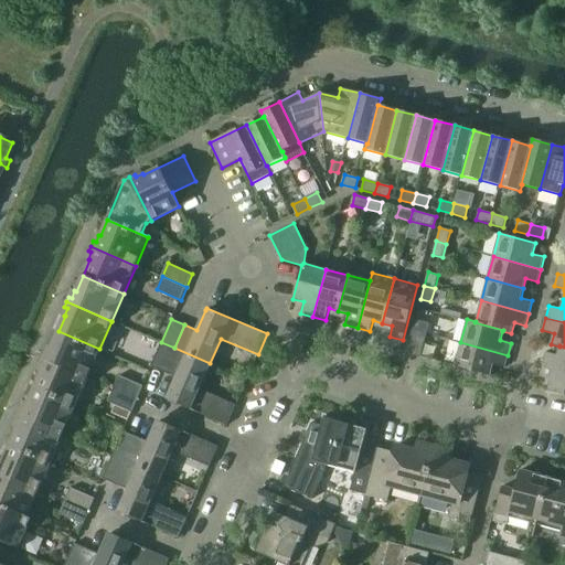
[(415,320),(413,329),(426,333),(429,323),(415,320)]
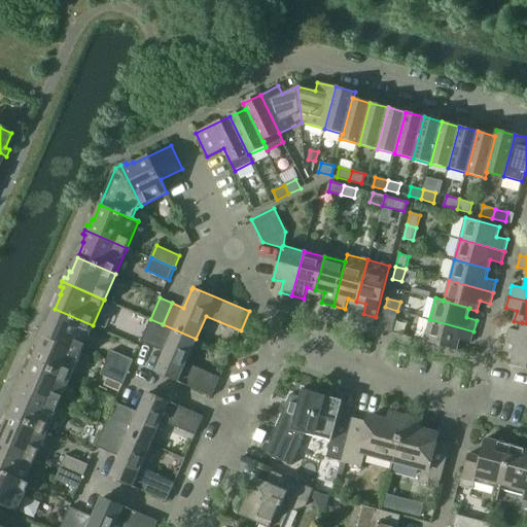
[(397,311),(385,307),(379,328),(392,332),(397,311)]
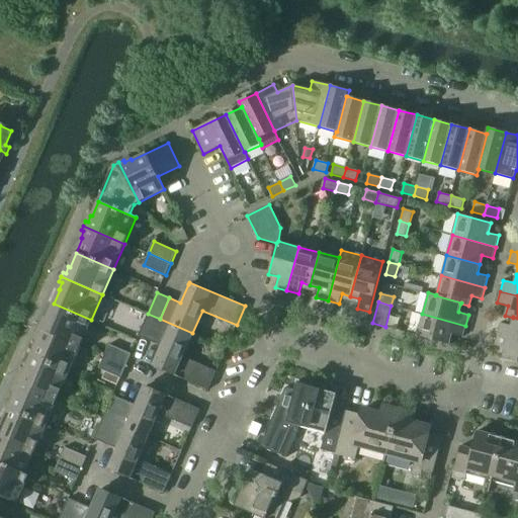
[(40,323),(38,328),(80,346),(91,320),(54,304),(48,319),(47,318),(44,324),(40,323)]
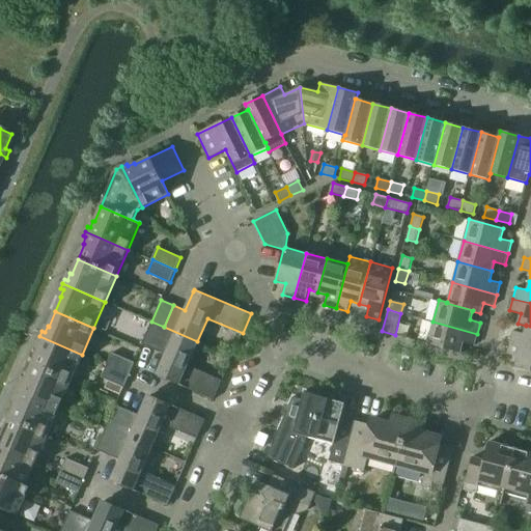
[(142,344),(155,350),(164,327),(151,322),(142,344)]
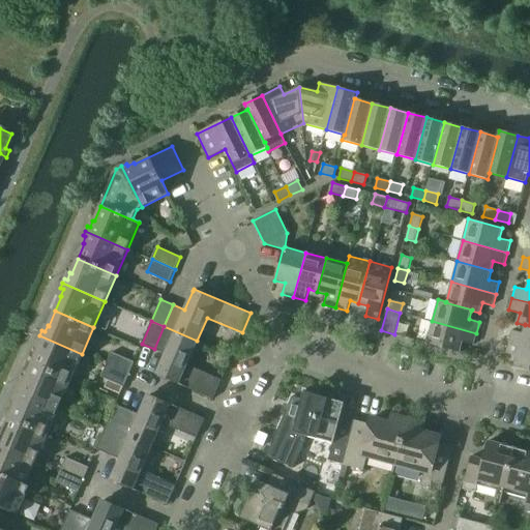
[(476,333),(432,321),(427,343),(461,352),(463,342),(473,345),(476,333)]
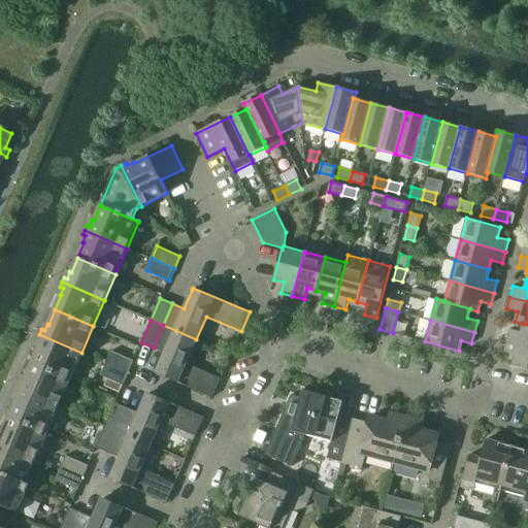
[(509,329),(506,340),(527,345),(527,324),(523,323),(523,324),(520,332),(509,329)]
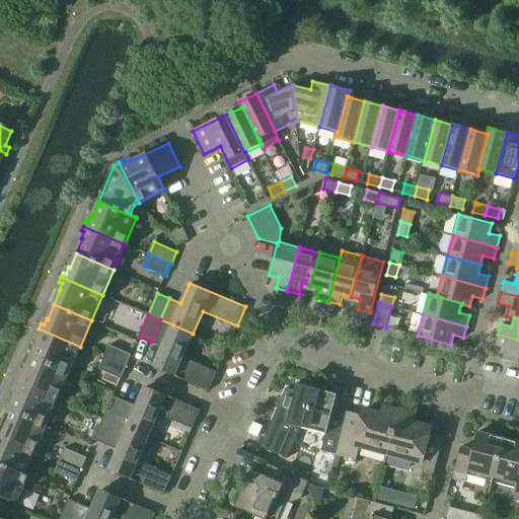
[(160,319),(151,342),(162,347),(153,367),(175,376),(176,374),(181,376),(180,378),(209,390),(217,372),(182,357),(193,334),(160,319)]
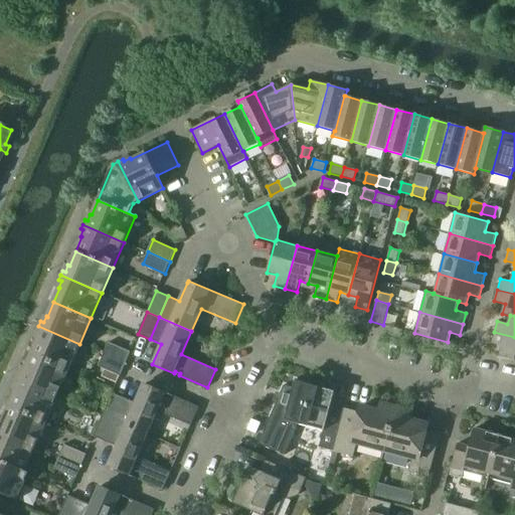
[(37,339),(31,353),(68,369),(79,344),(38,326),(36,331),(39,332),(36,338),(37,339)]
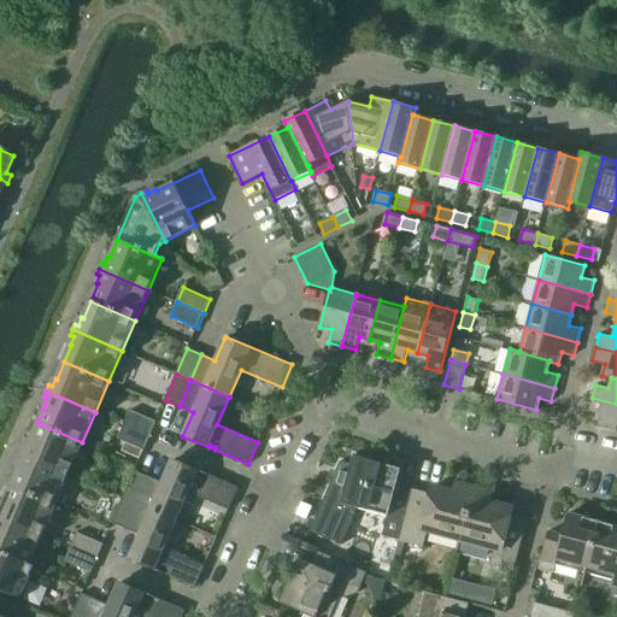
[(616,404),(592,398),(588,411),(600,415),(598,427),(616,432),(616,404)]
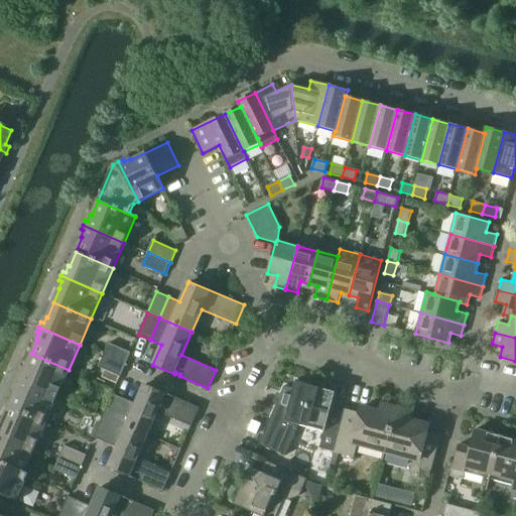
[(109,343),(104,355),(126,365),(131,353),(109,343)]
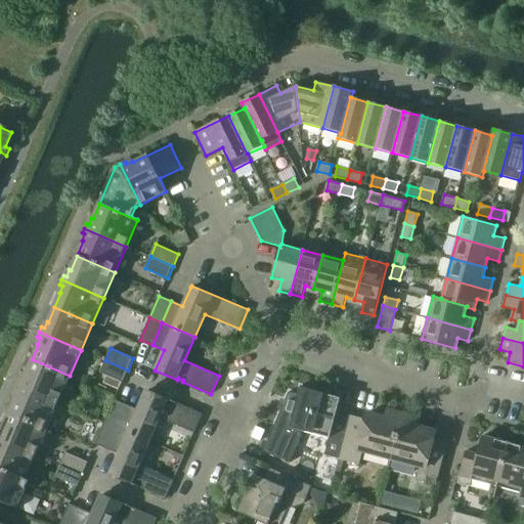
[(18,379),(16,384),(58,402),(70,376),(32,359),(26,374),(25,374),(22,380),(18,379)]
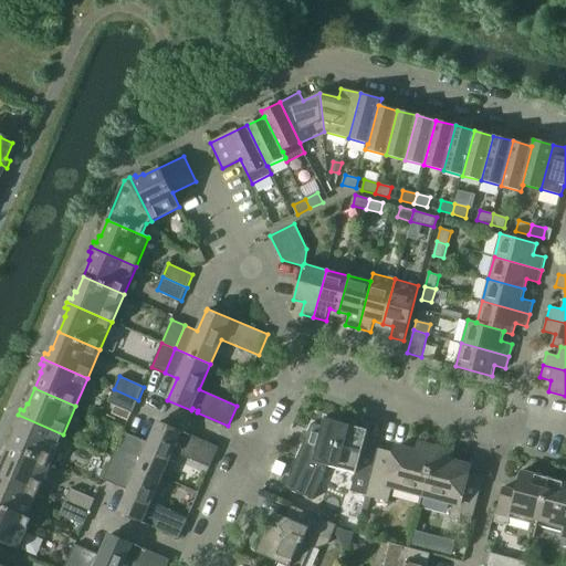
[(138,400),(114,389),(108,402),(133,412),(138,400)]
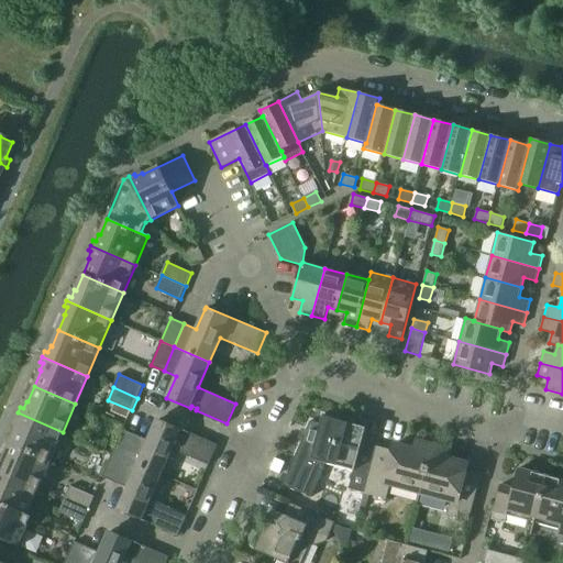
[(17,427),(10,442),(51,461),(63,432),(18,412),(15,418),(18,419),(15,427),(17,427)]
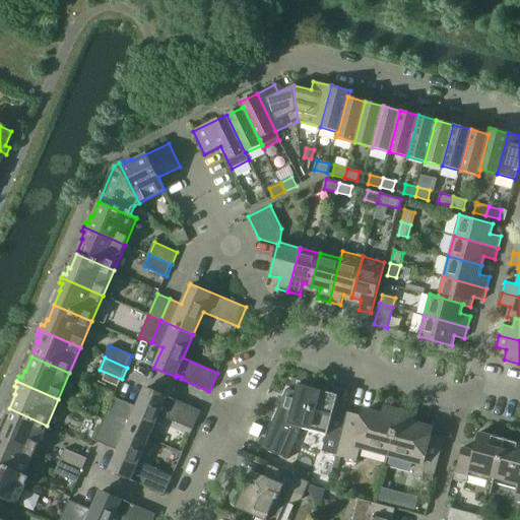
[(322,451),(337,455),(348,412),(334,408),(338,395),(298,384),(297,391),(286,389),(261,448),(287,459),(302,428),(326,435),(322,451)]
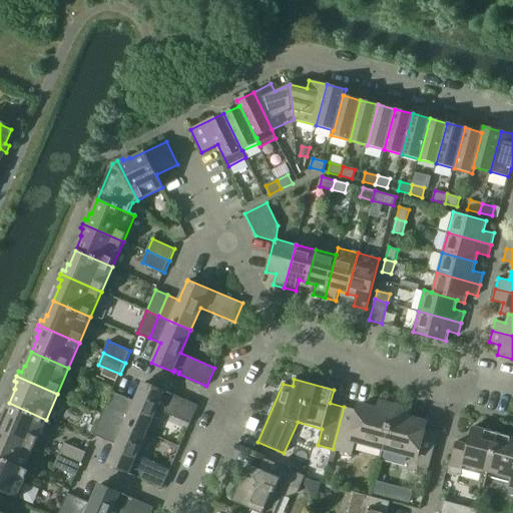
[(123,397),(114,418),(146,432),(158,405),(175,413),(173,417),(190,424),(198,405),(170,393),(169,396),(164,393),(164,391),(143,382),(134,401),(123,397)]
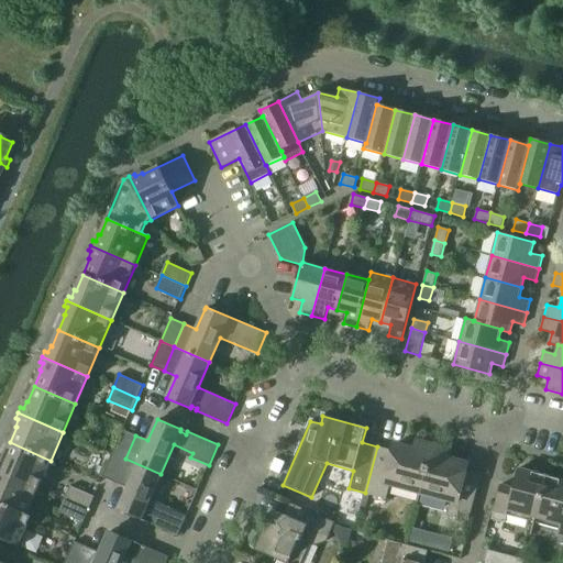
[(122,429),(112,453),(125,459),(135,435),(122,429)]
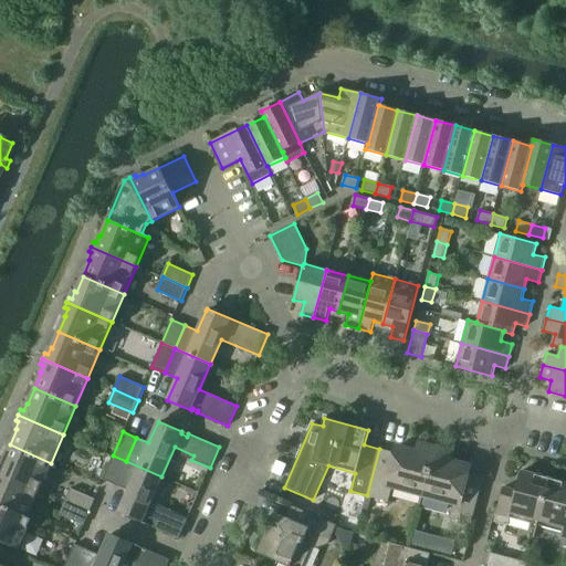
[(392,486),(422,495),(436,448),(419,443),(417,452),(396,447),(394,453),(379,449),(367,495),(366,496),(388,502),(392,486)]
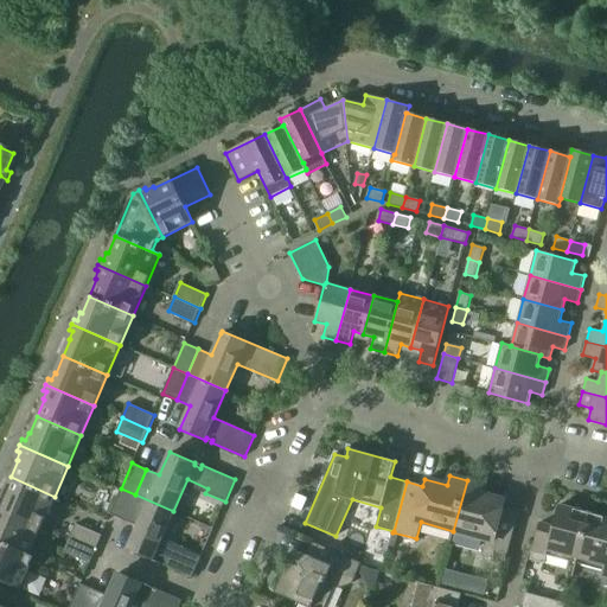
[(0,508),(42,526),(55,497),(11,477),(4,494),(1,493),(0,497),(0,508)]
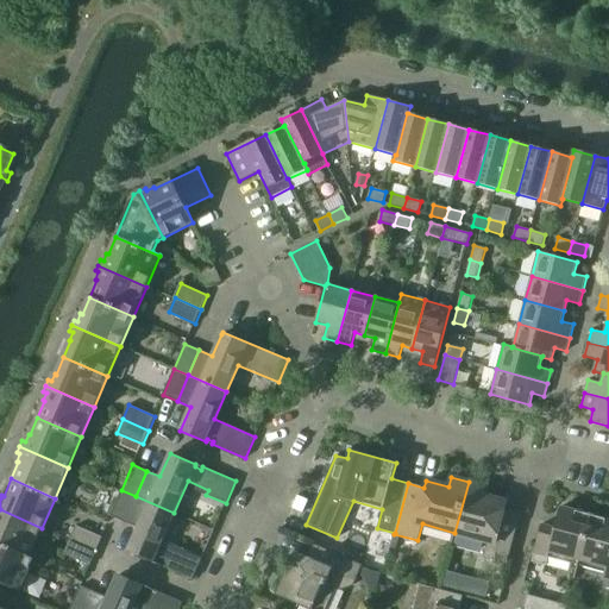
[(469,482),(454,533),(488,541),(484,558),(507,564),(520,513),(504,509),(506,502),(484,496),(487,487),(469,482)]
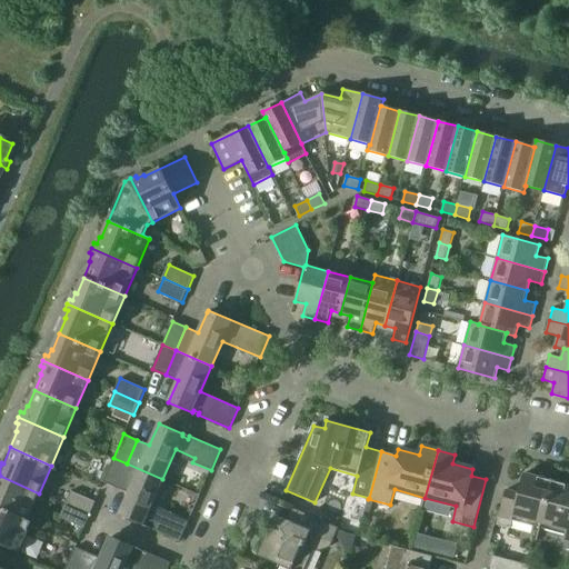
[(103,482),(117,488),(127,463),(113,458),(103,482)]
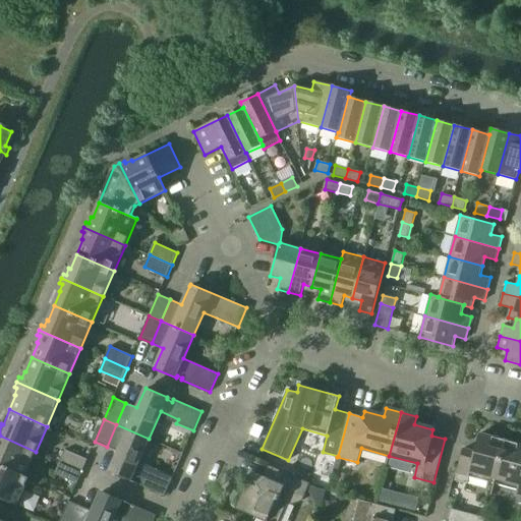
[(116,424),(107,447),(118,452),(109,471),(131,481),(132,479),(137,481),(137,483),(165,496),(173,476),(156,469),(155,473),(137,466),(149,439),(116,424)]
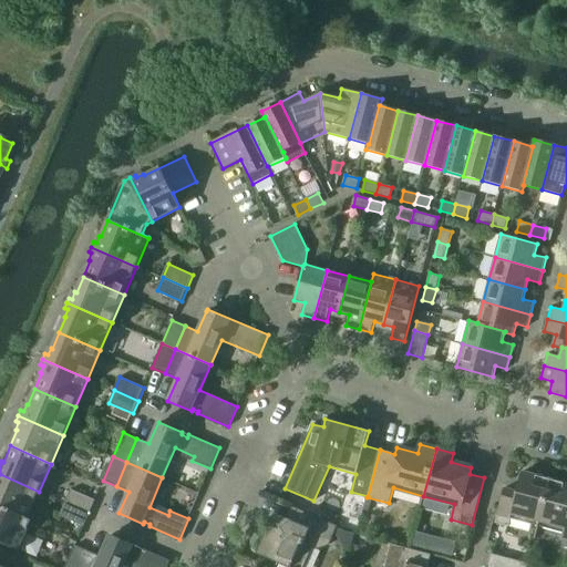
[(511,518),(538,526),(550,480),(522,472),(517,491),(504,488),(495,523),(508,526),(511,518)]
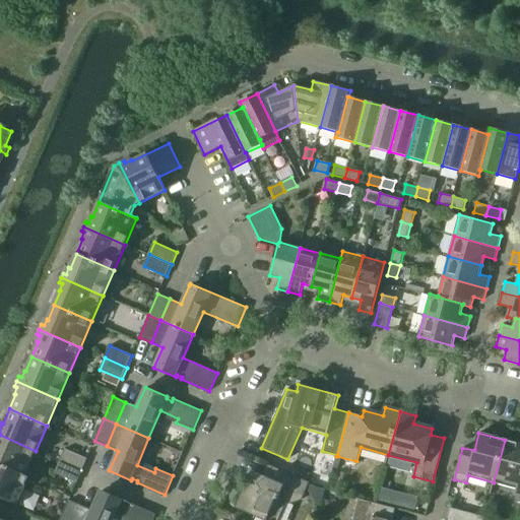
[(0,465),(24,476),(24,475),(36,451),(0,435),(0,465)]
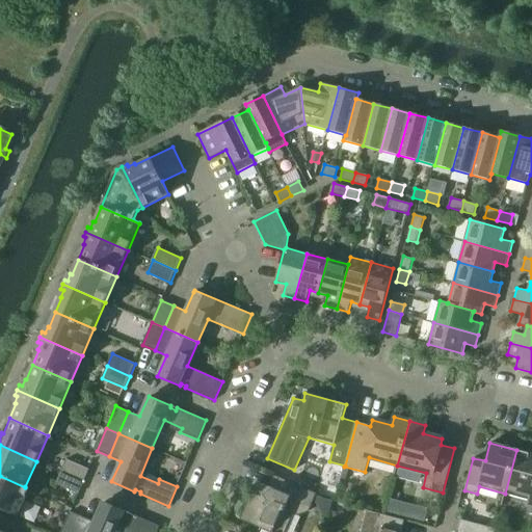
[(527,506),(531,507),(531,453),(516,450),(505,494),(528,500),(527,506)]
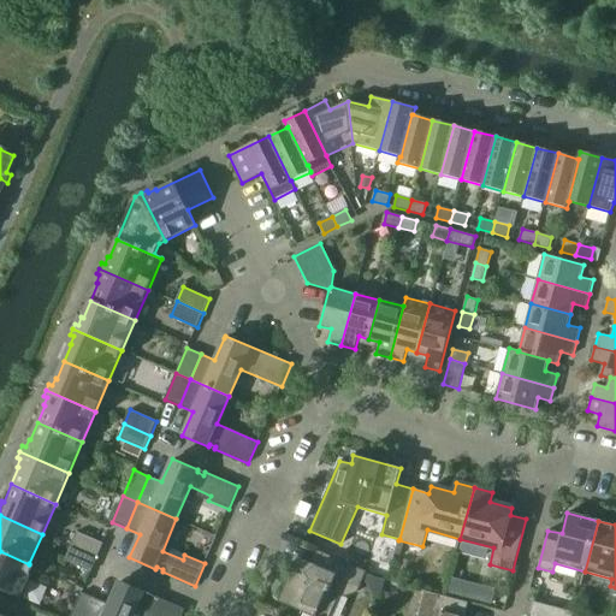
[(77,532),(71,546),(98,557),(104,543),(77,532)]
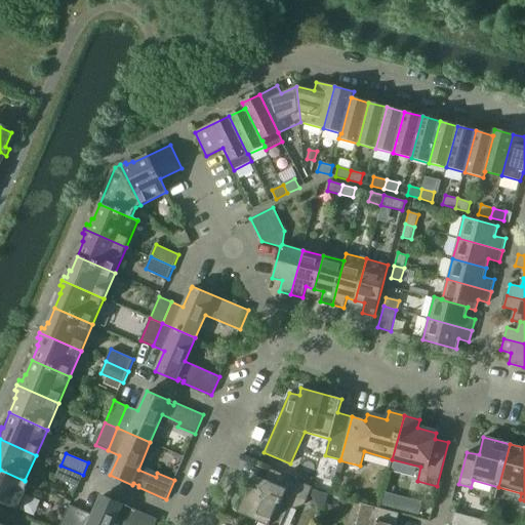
[(83,475),(61,466),(55,478),(78,487),(83,475)]
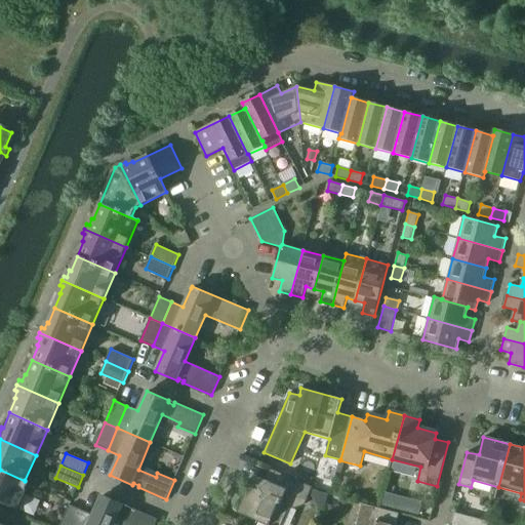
[(247,501),(241,515),(266,524),(281,524),(289,506),(295,508),(306,503),(313,487),(270,469),(265,480),(264,483),(258,481),(257,483),(251,480),(244,497),(247,501)]
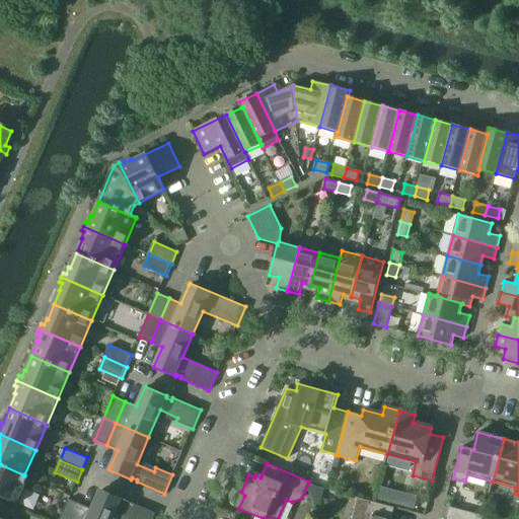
[(24,475),(0,464),(0,496),(16,504),(28,476),(24,474),(24,475)]
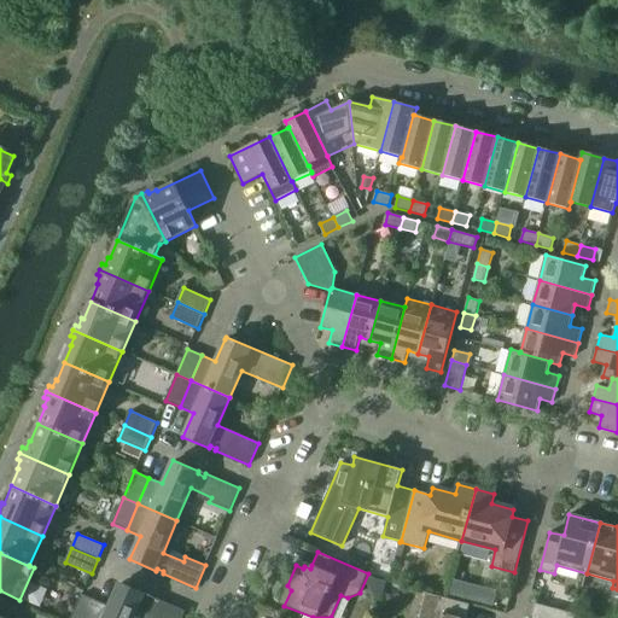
[(95,600),(87,617),(134,617),(138,611),(153,617),(182,617),(186,611),(152,596),(151,599),(144,596),(145,594),(120,582),(109,606),(95,600)]
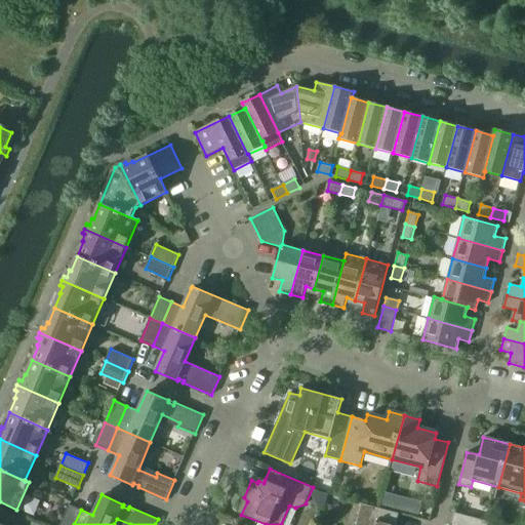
[(410,499),(407,512),(419,515),(422,502),(410,499)]
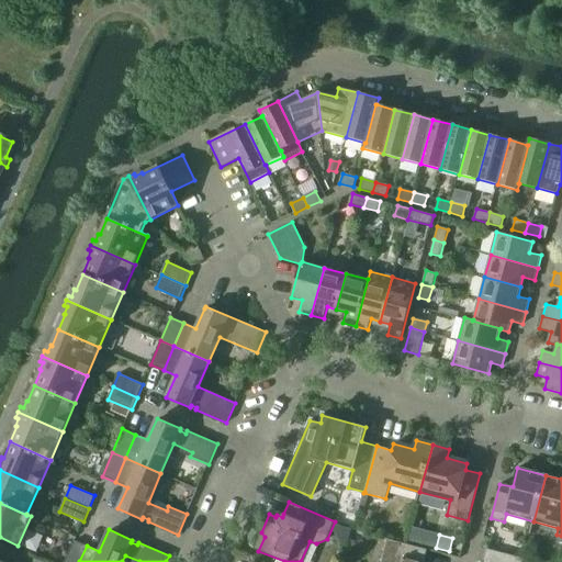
[(424,561),(427,550),(388,539),(381,561),(424,561)]
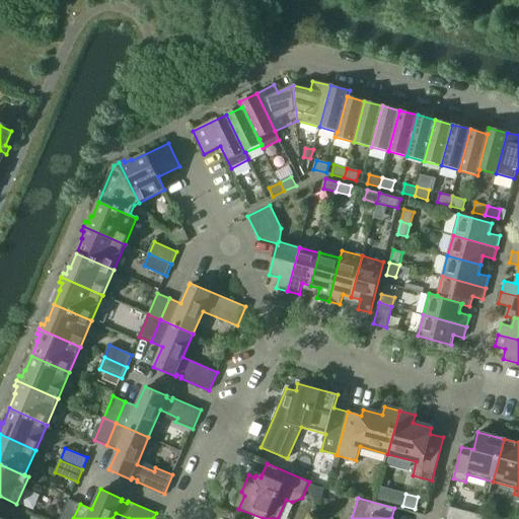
[(59,518),(73,518),(80,504),(69,499),(59,518)]
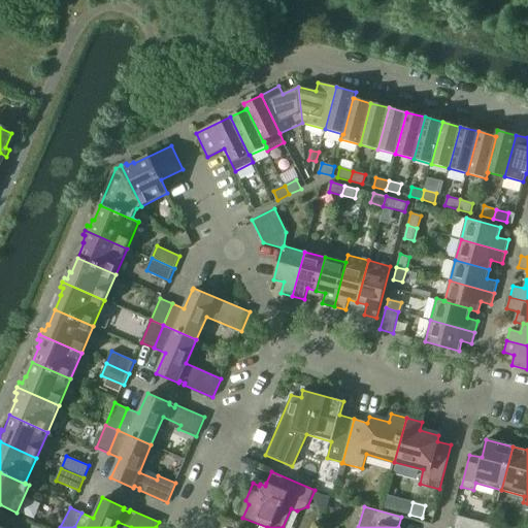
[(454,527),(490,527),(492,525),(458,516),(454,527)]
